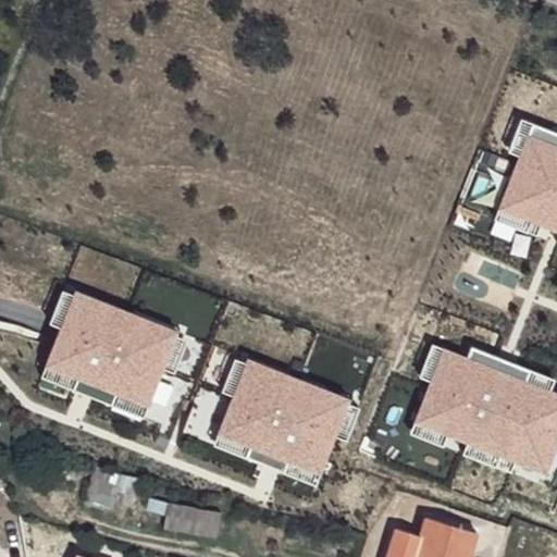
[(506,153),(518,158),(527,134),(556,146),(556,132),(520,119),(506,153)]
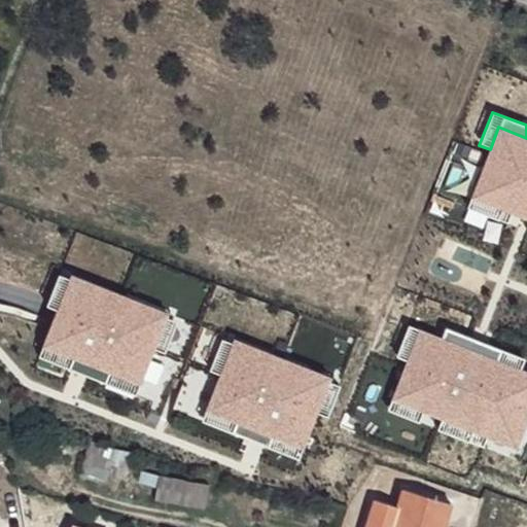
[(526,138),(498,127),(490,149),(470,198),(501,210),(526,219),(526,138)]
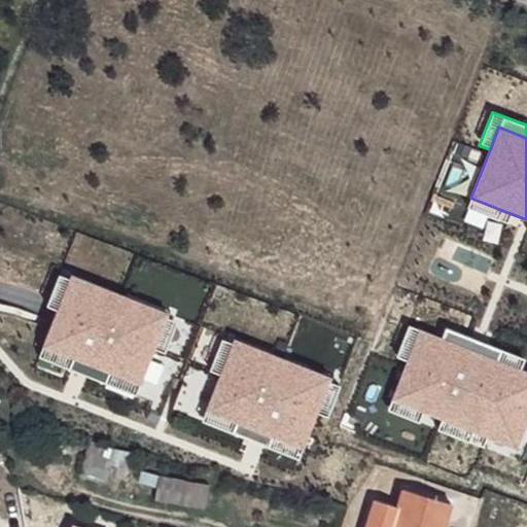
[(501,210),(470,198),(466,209),(497,220),(501,210)]
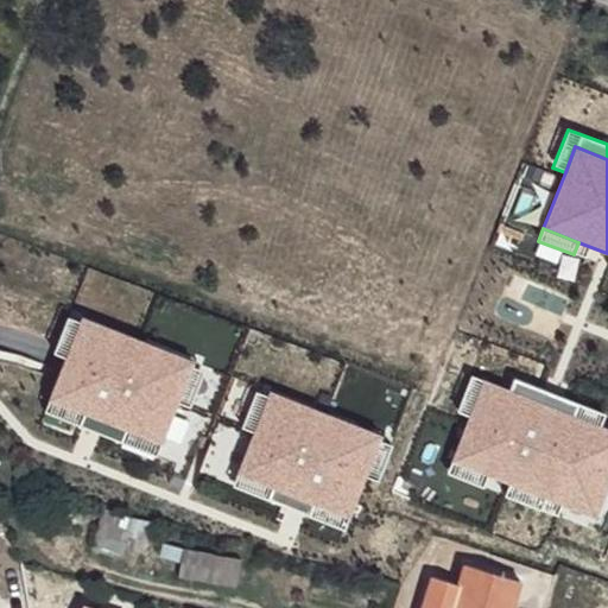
[(195,365),(84,318),(82,323),(68,358),(50,399),(84,413),(80,425),(121,443),(126,431),(160,445),(178,404),(192,369),(195,365)]
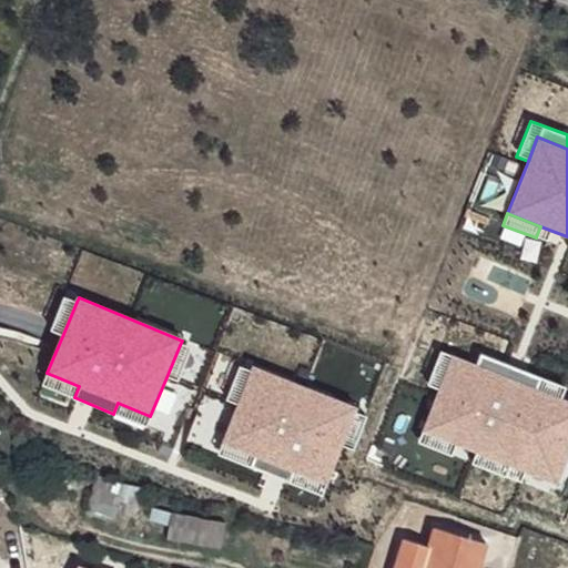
[(63,334),(77,302),(66,297),(52,330),(63,334)]
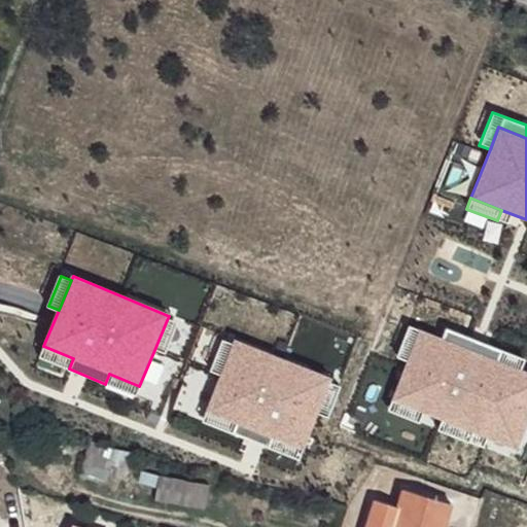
[(165,354),(177,324),(167,320),(154,350),(165,354)]
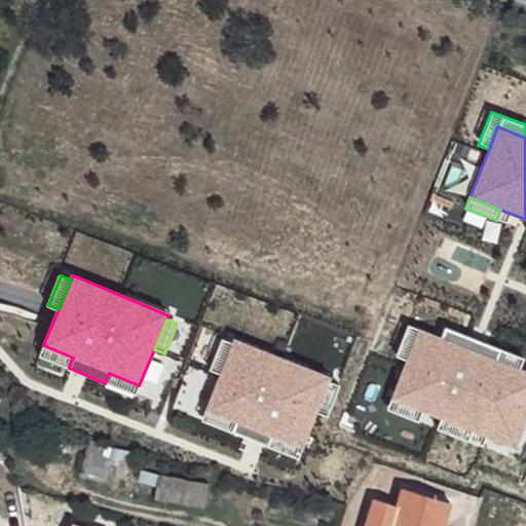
[(511,458),(525,418),(525,372),(519,370),(499,362),(503,351),(445,329),(441,339),(418,331),(387,411),(511,458)]
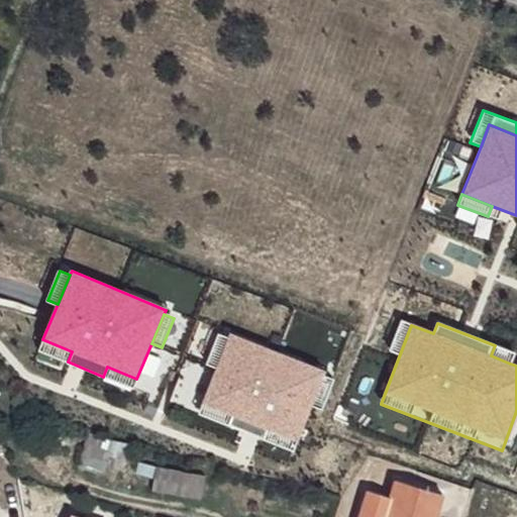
[(214,370),(227,338),(217,333),(204,366),(214,370)]
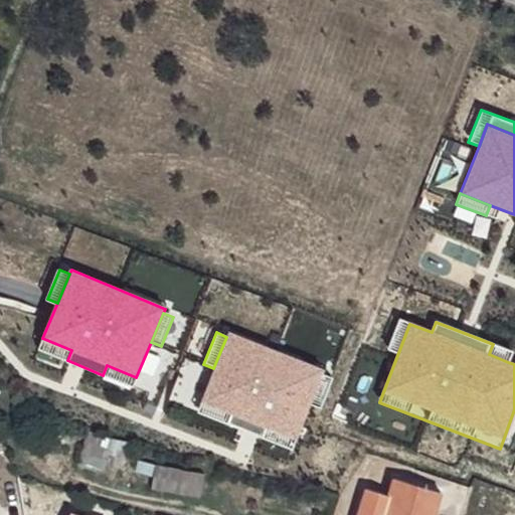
[(322,372),(228,333),(226,337),(213,368),(198,403),(227,415),(223,425),(259,441),(264,431),(292,443),(307,407),(320,376),(322,372)]
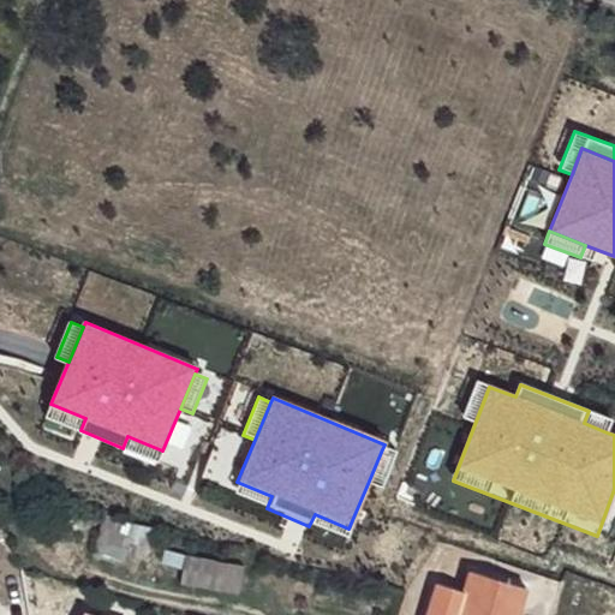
[(85,418),(51,404),(46,416),(81,430),(85,418)]
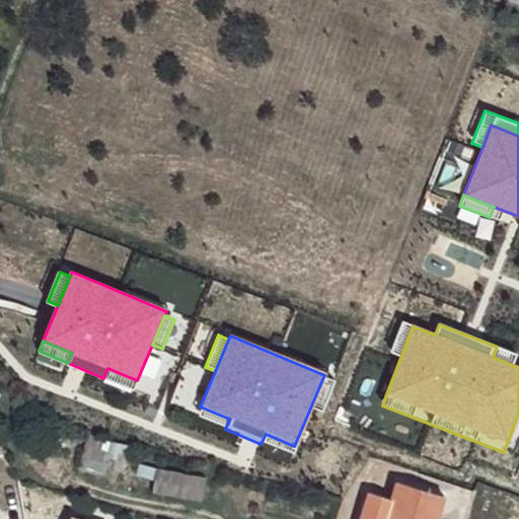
[(493,357),(512,365),(516,354),(497,347),(493,357)]
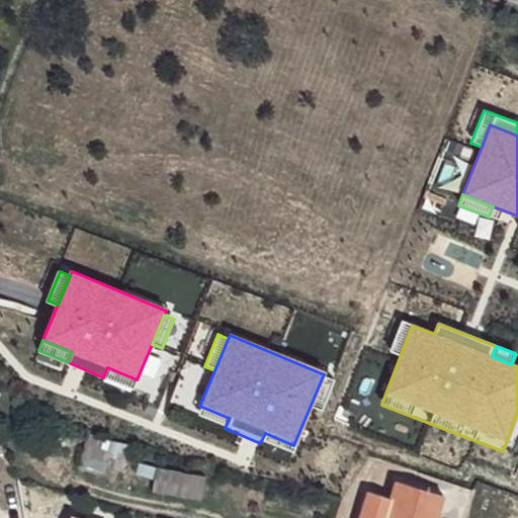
[(133,390),(137,379),(107,367),(103,377),(133,390)]
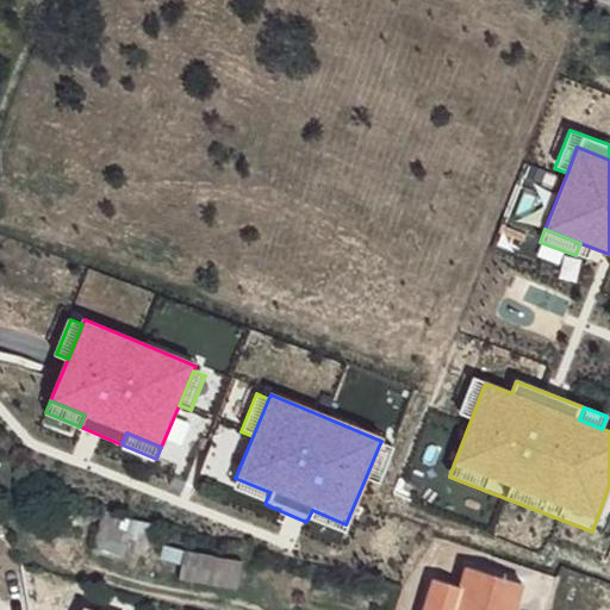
[(391,450),(379,446),(363,483),(375,487),(391,450)]
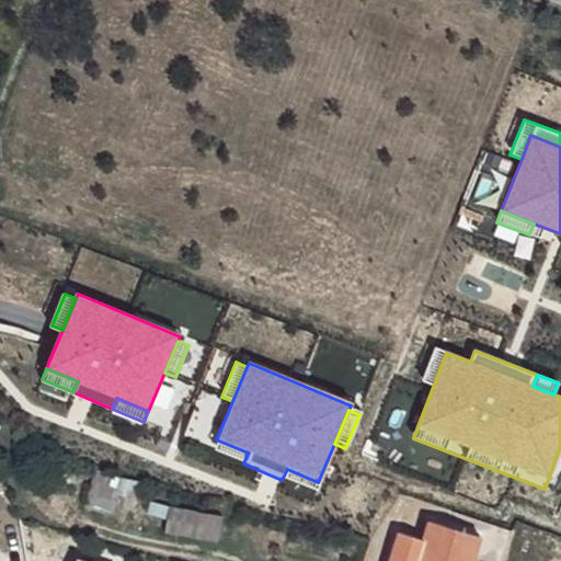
[(243,464),(248,453),(216,439),(212,450),(243,464)]
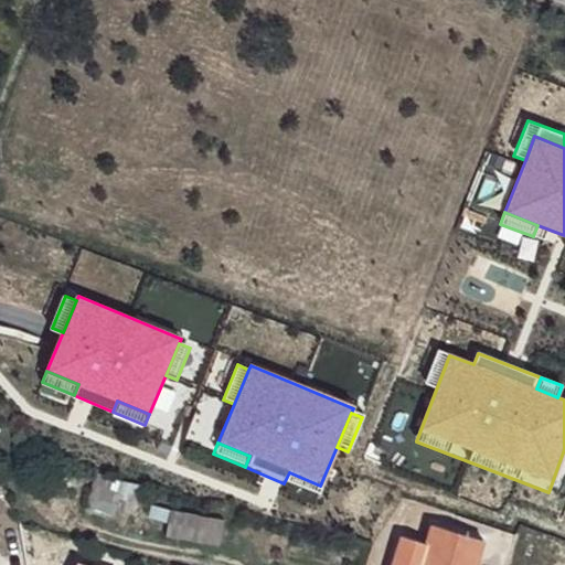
[(289,472),(284,483),(316,497),(320,486),(289,472)]
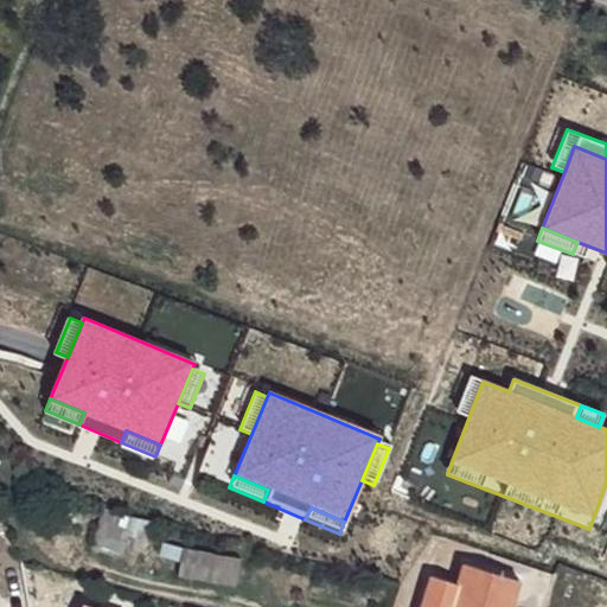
[(133,568),(237,587),(243,558),(151,542),(154,522),(101,512),(96,540),(136,548),(133,568)]
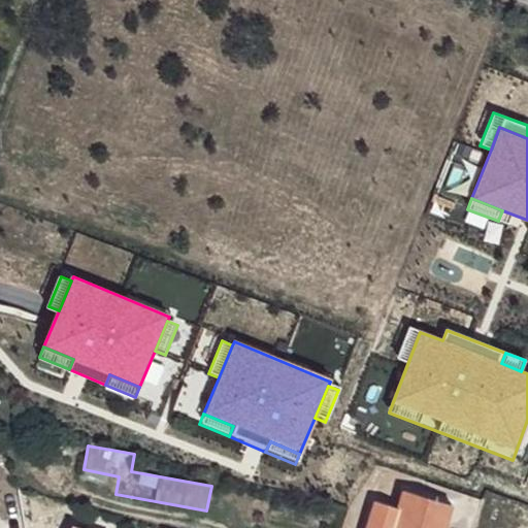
[(435,527),(444,505),(403,491),(396,506),(372,501),(363,527),(435,527)]
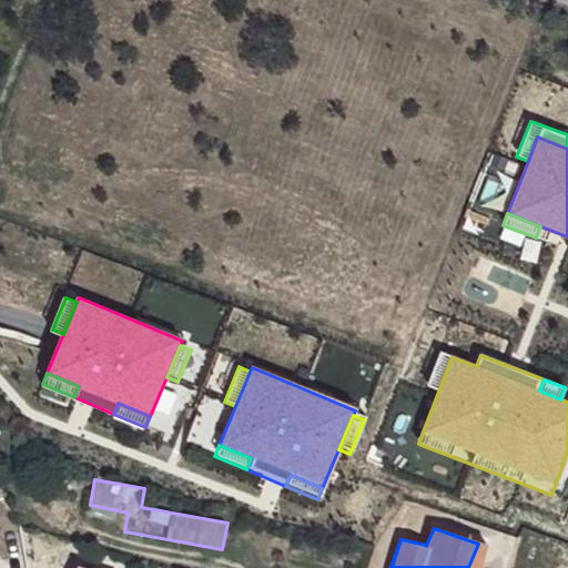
All buildings are outlined.
